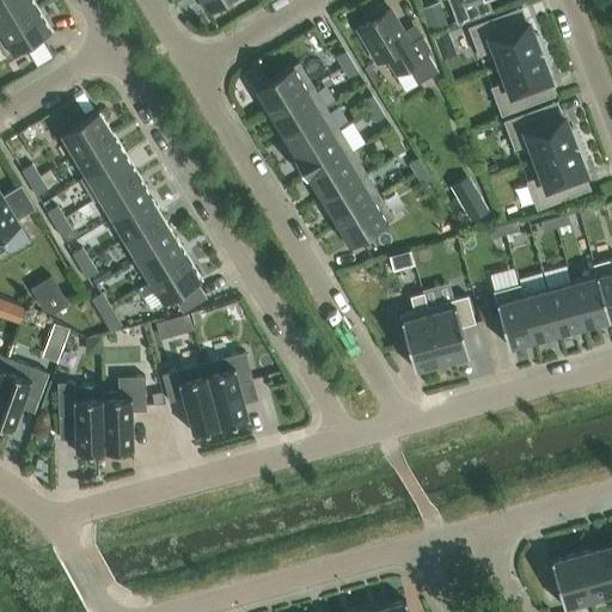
[(32,0),(0,0),(0,26),(36,6),(32,0)]
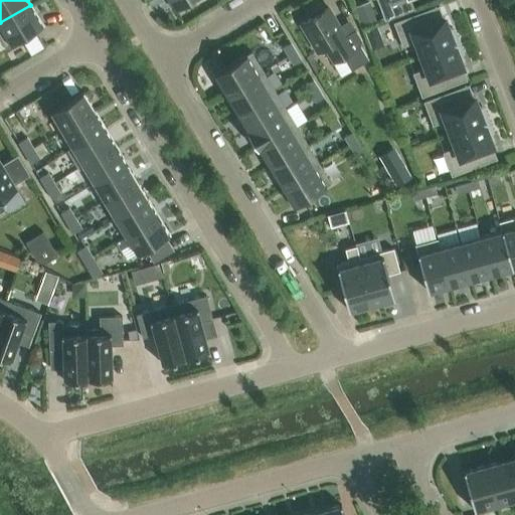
[(376,21),(368,0),(355,6),(363,26),(376,21)]
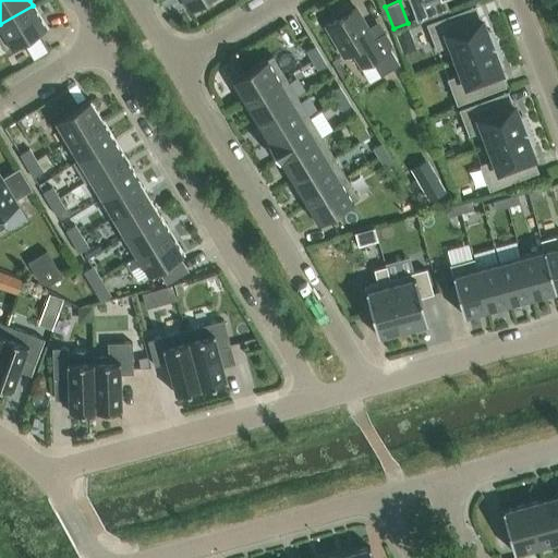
[(409,0),(416,21),(447,9),(444,0),(409,0)]
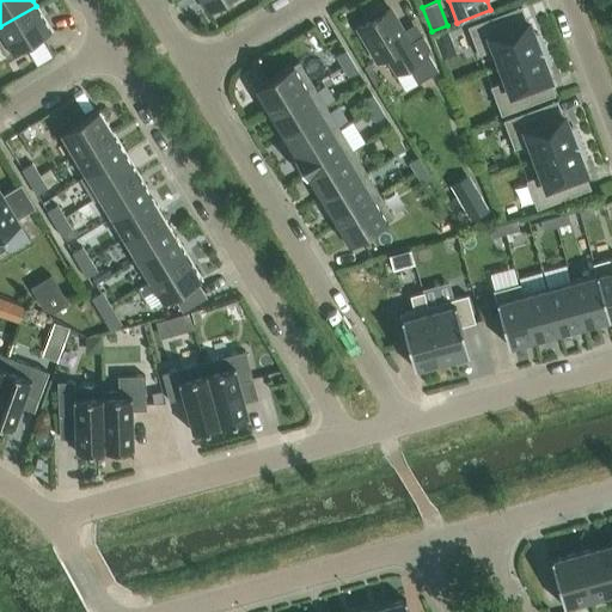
[(0,47),(5,56),(50,29),(36,6),(0,26),(0,47)]
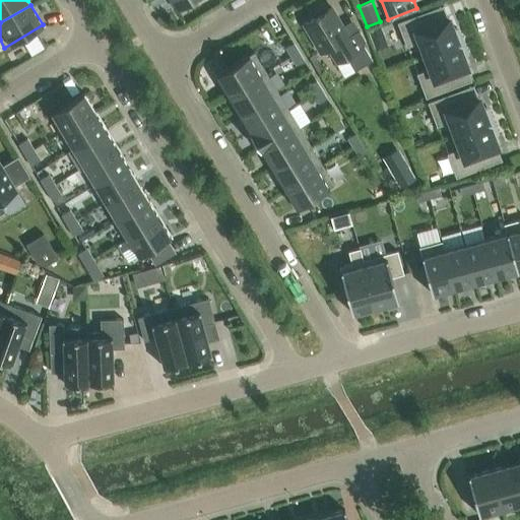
[(336,63),(345,57),(354,71),(372,61),(364,47),(365,42),(359,30),(348,37),(331,8),(326,10),(324,7),(312,14),(314,18),(303,24),(320,53),(327,48),(336,63)]
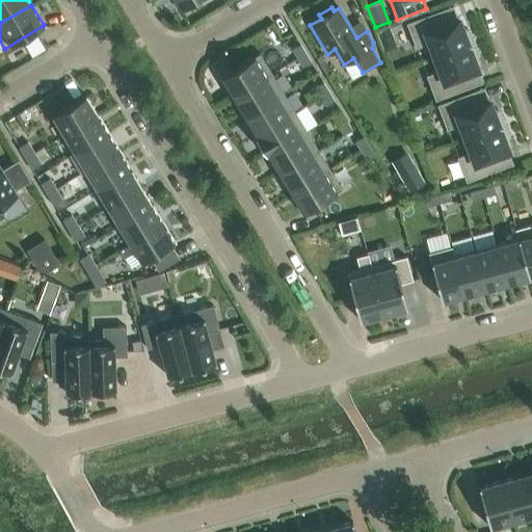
[(428,43),(433,56),(472,42),(467,28),(461,28),(458,18),(437,26),(432,12),(405,23),(415,48),(428,43)]
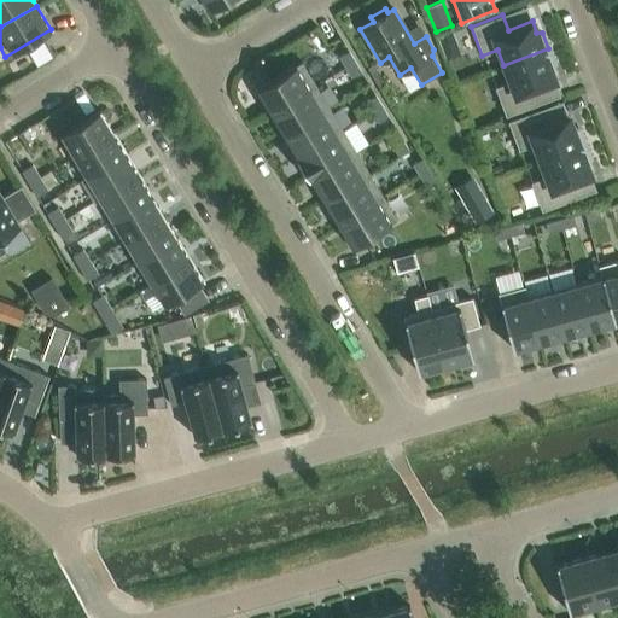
[(548,48),(503,65),(509,81),(494,87),(505,116),(536,104),(530,89),(554,80),(551,68),(554,65),(548,48)]
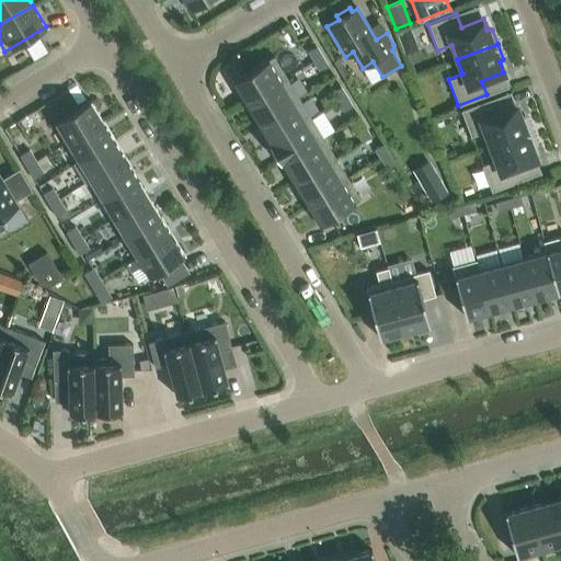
[(313,59),(322,55),(317,45),(308,50),(313,59)]
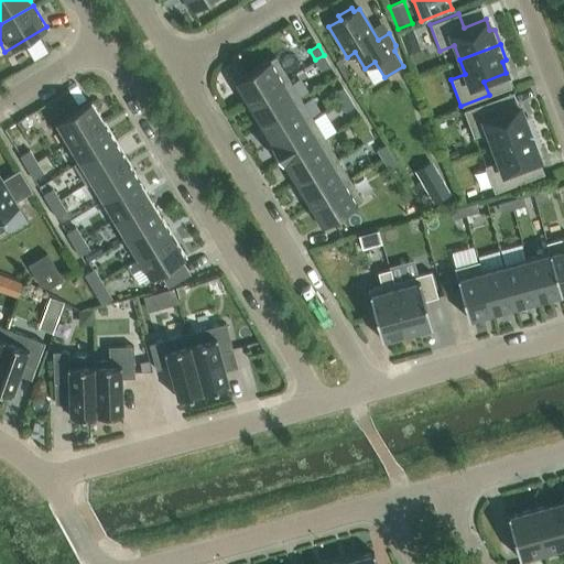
[(275,55),(235,80),(247,100),(289,76),(275,55)]
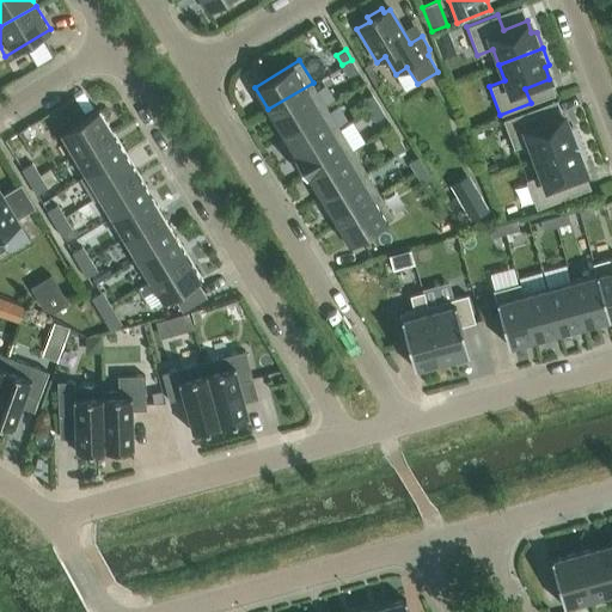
[(359,69),(352,60),(342,65),(349,75),(359,69)]
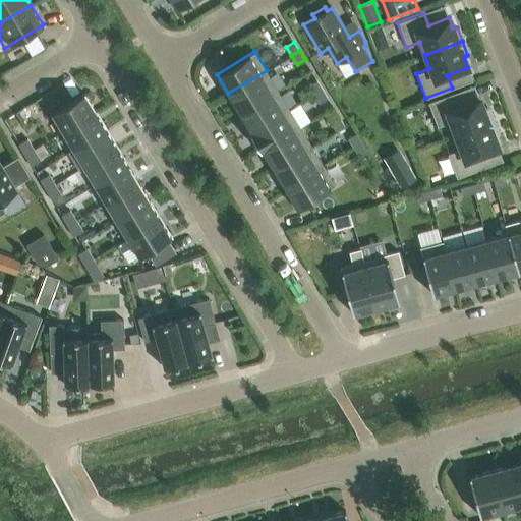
[(228,93),(239,112),(278,89),(267,70),(228,93)]
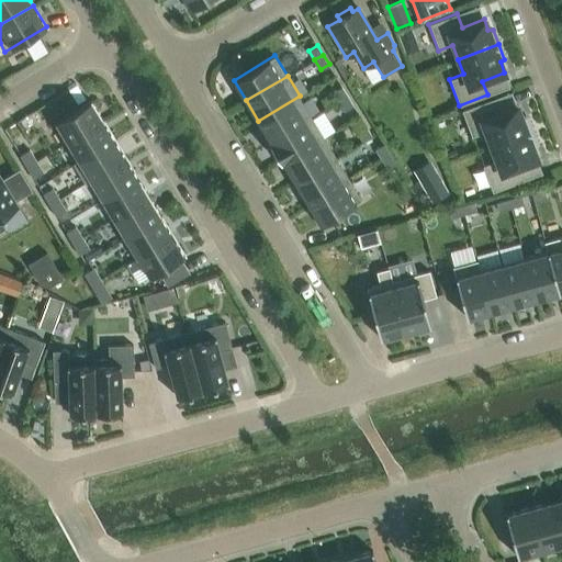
[(348,94),(341,86),(333,90),(339,100),(348,94)]
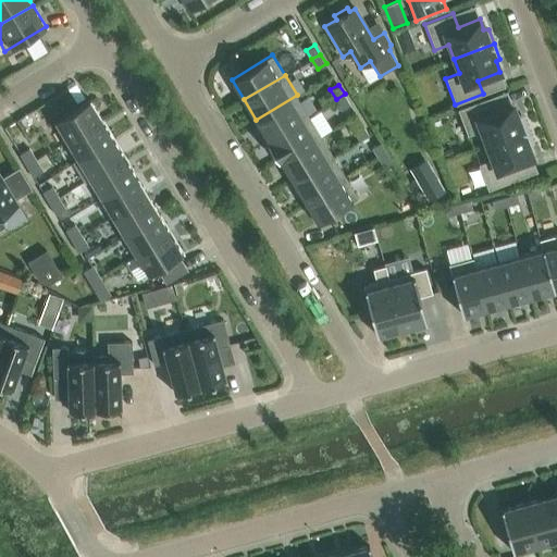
[(342,109),(350,103),(345,94),(336,99),(342,109)]
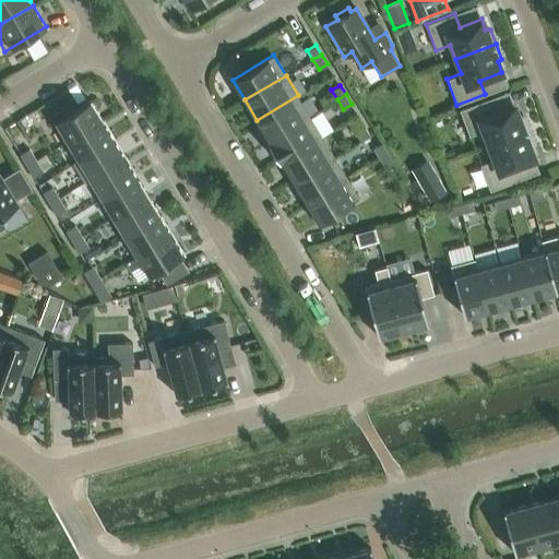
[(298,95),(257,120),(270,141),(310,116),(298,95)]
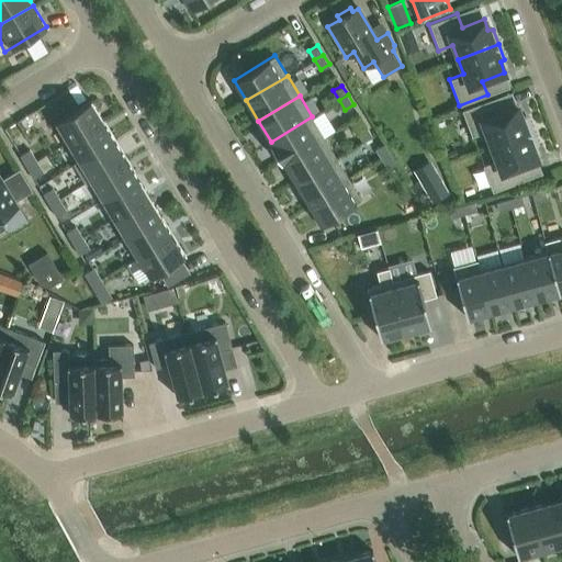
[(90,100),(55,122),(67,142),(102,121),(90,100)]
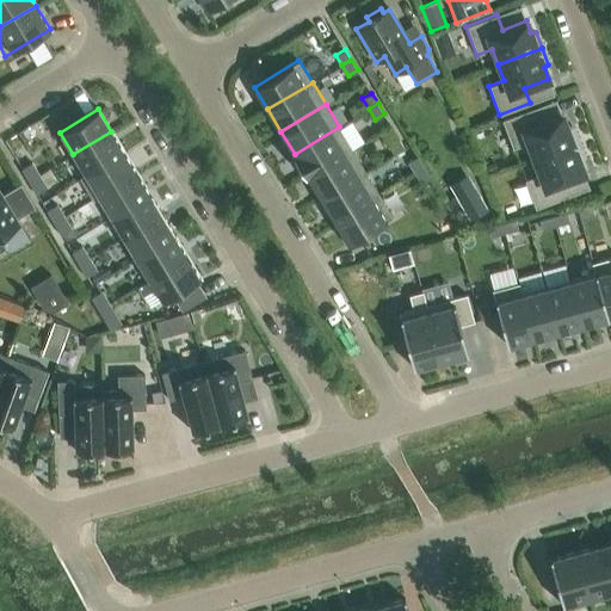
[(528,142),(534,159),(576,142),(571,125),(566,125),(561,115),(537,123),(532,109),(501,119),(512,148),(528,142)]
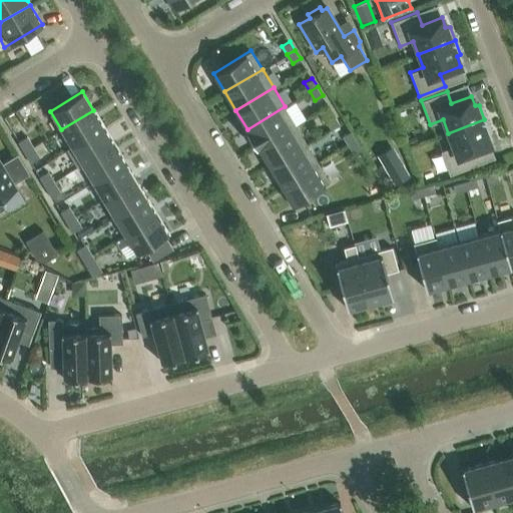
[(247,129),(259,147),(296,125),(285,106),(247,129)]
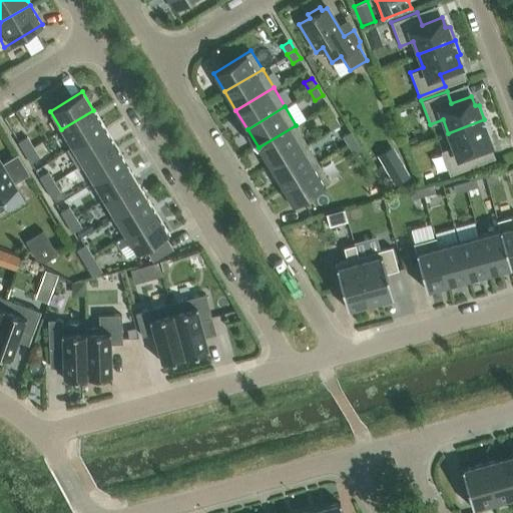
[(93,110),(61,129),(71,146),(72,146),(104,127),(93,110)]
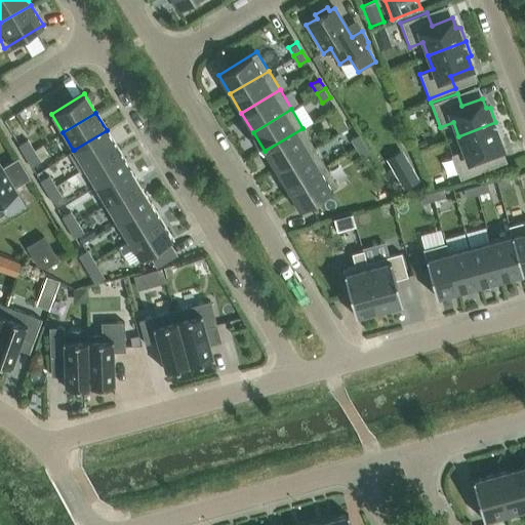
[(339,131),(348,126),(342,117),(334,122),(339,131)]
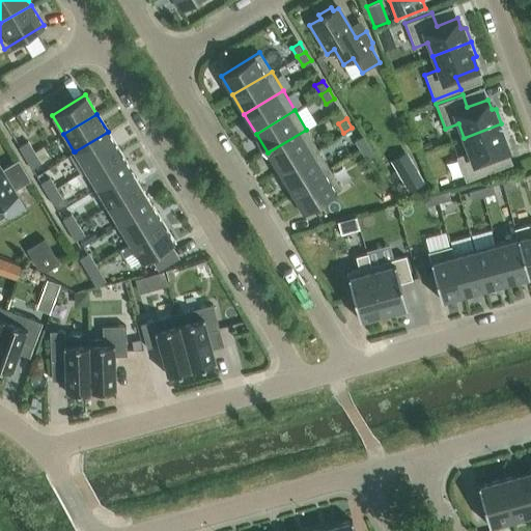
[(501,123),(464,138),(469,151),(455,157),(465,182),(492,171),(486,158),(507,150),(503,140),(506,137),(501,123)]
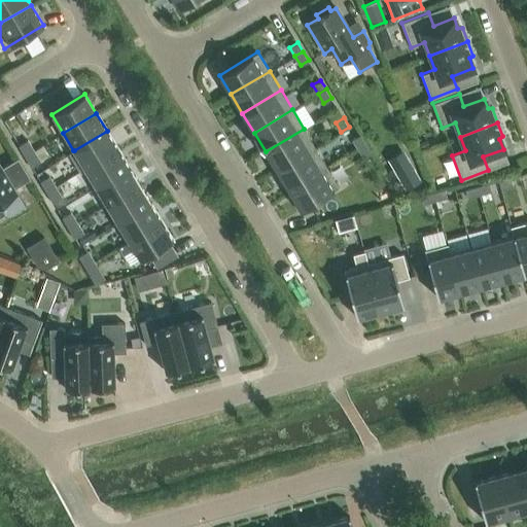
[(304,129),(266,151),(277,171),(316,147),(304,129)]
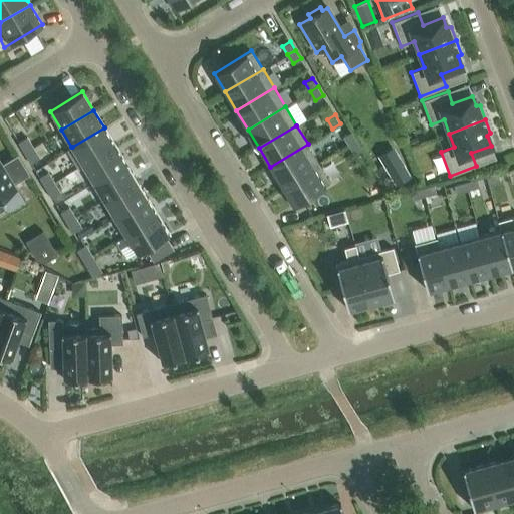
[(71,147),(66,150),(77,169),(83,166),(82,165),(114,145),(104,127),(72,147),(71,147)]
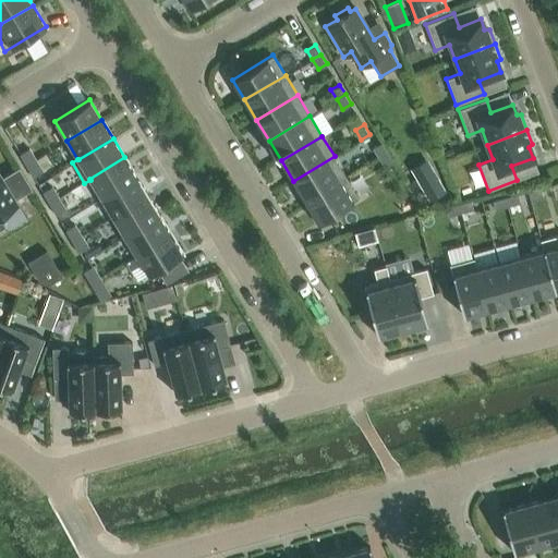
[(378,157),(387,152),(381,143),(373,147),(378,157)]
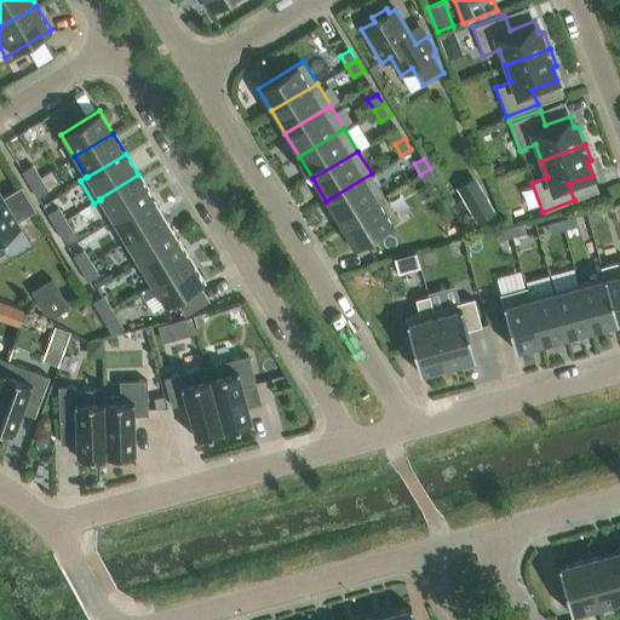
[(32,165),(21,171),(29,184),(39,177),(32,165)]
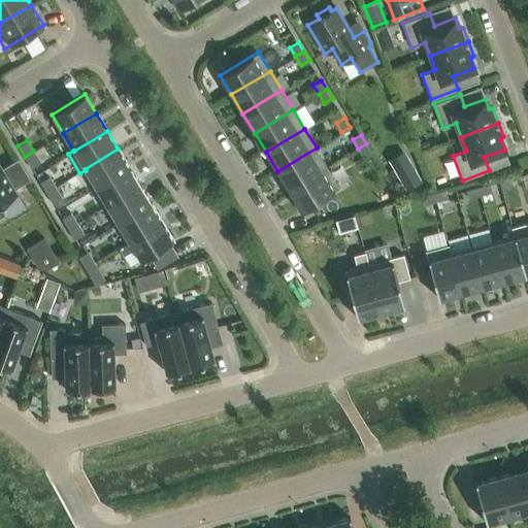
[(372,153),(366,143),(358,149),(364,158),(372,153)]
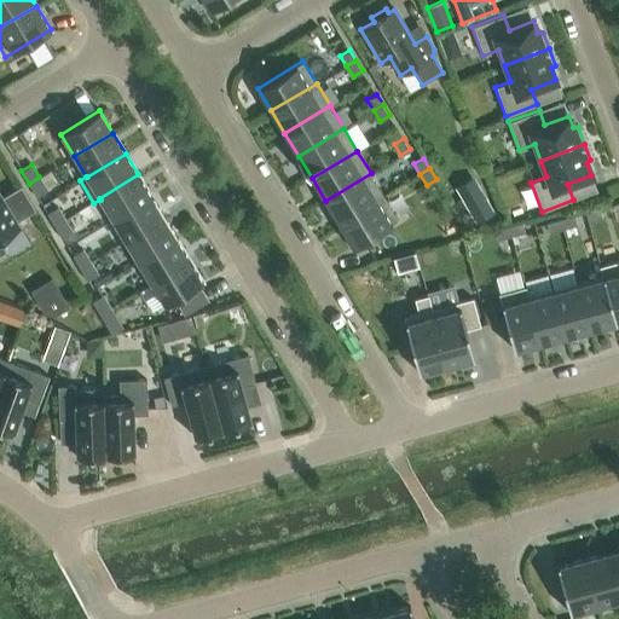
[(325,201),(339,224),(385,196),(371,173),(325,201)]
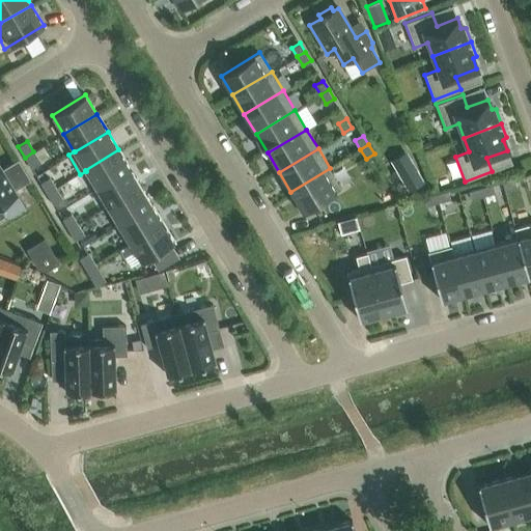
[(118,149),(85,170),(86,171),(96,188),(130,168),(118,149)]
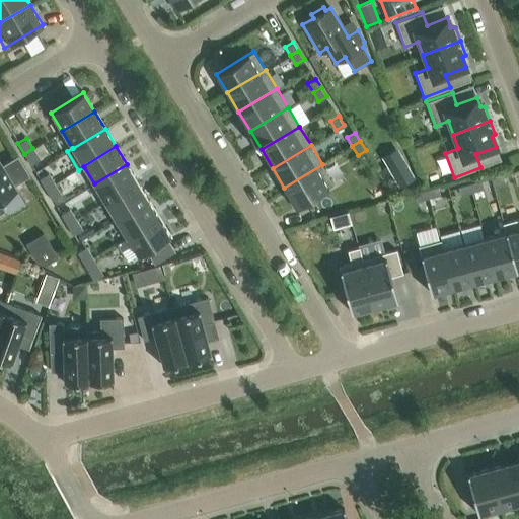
[(32,148),(24,154),(30,164),(39,159),(32,148)]
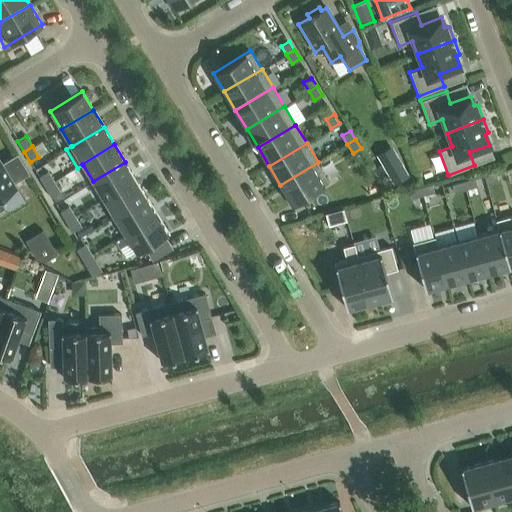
[(18,188),(14,182),(30,173),(17,153),(2,162),(0,158),(0,210),(6,207),(0,198),(18,188)]
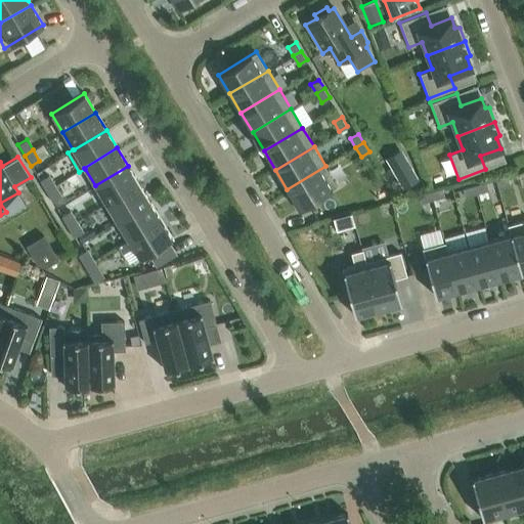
[(391,169),(402,188),(419,179),(406,160),(391,169)]
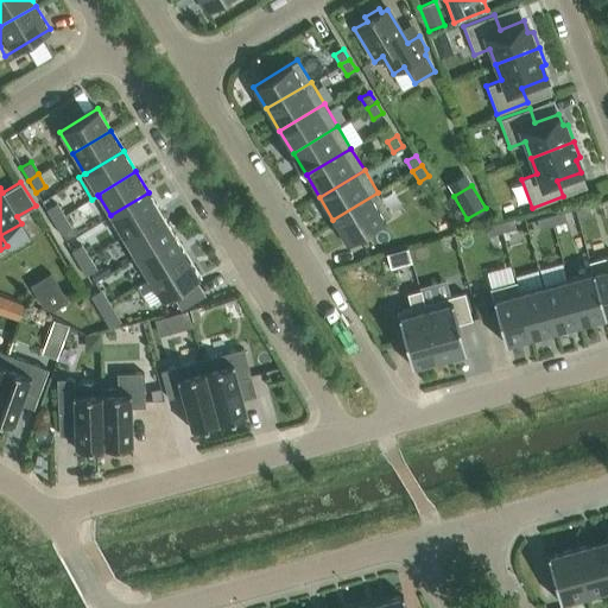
[(149,192),(111,215),(122,236),(160,213),(149,192)]
